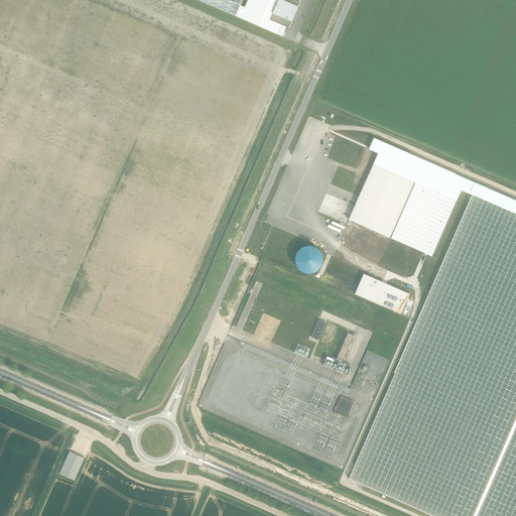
[(242,0),(198,0),(282,37),(286,27),(288,28),(299,2),(293,0),(248,0),(245,8),(240,6),(242,0)]
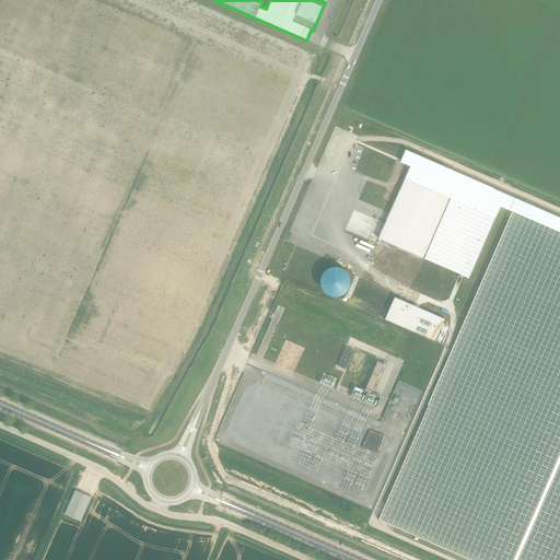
[(559,559),(559,217),(406,150),(400,162),(410,166),(378,238),(469,279),(501,207),(513,211),(378,520),(470,559),(559,559)]
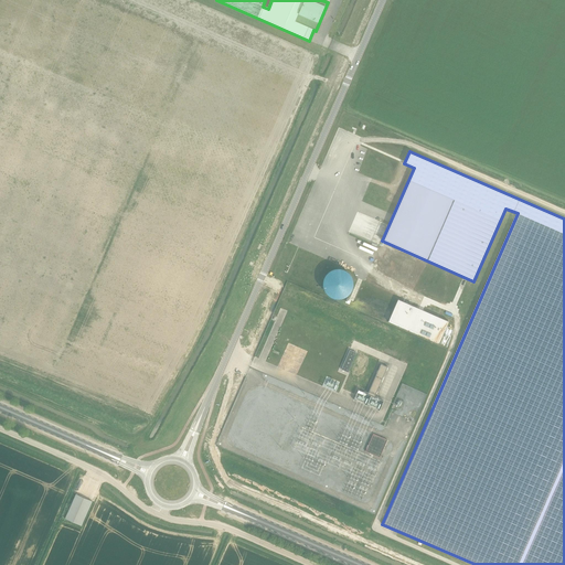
[(340,269),(339,269),(338,269),(337,269),(336,269),(334,269),(333,269),(332,270),(331,270),(330,272),(329,272),(329,273),(328,273),(328,274),(327,274),(327,275),(326,275),(326,276),(324,276),(324,277),(324,278),(323,278),(323,279),(323,280),(323,281),(323,283),(323,284),(323,285),(323,286),(323,287),(323,288),(323,289),(324,290),(324,291),(326,292),(326,294),(327,294),(327,295),(328,295),(328,296),(329,296),(330,297),(331,298),(332,298),(333,299),(334,299),(336,299),(337,299),(338,299),(339,299),(340,299),(341,299),(342,299),(343,298),(344,298),(345,297),(347,297),(348,296),(349,295),(350,294),(350,292),(351,292),(351,291),(352,290),(352,289),(353,288),(353,287),(353,286),(353,285),(353,284),(353,283),(353,281),(353,280),(352,280),(352,279),(352,278),(351,277),(351,276),(350,275),(350,274),(349,274),(349,273),(348,273),(348,272),(347,272),(345,272),(345,270),(344,270),(343,270),(343,269),(342,269),(341,269),(340,269)]
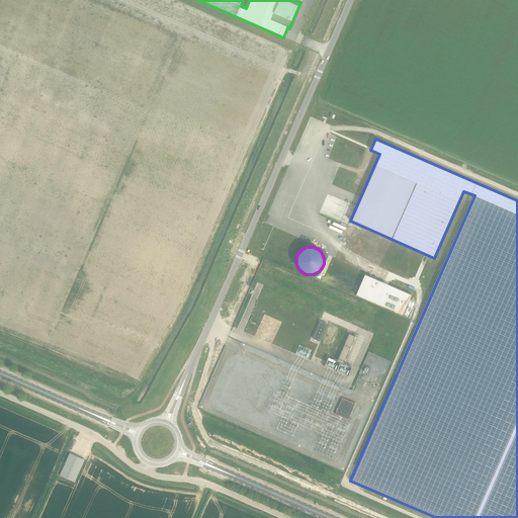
[(412,295),(365,275),(356,295),(403,316),(412,295)]
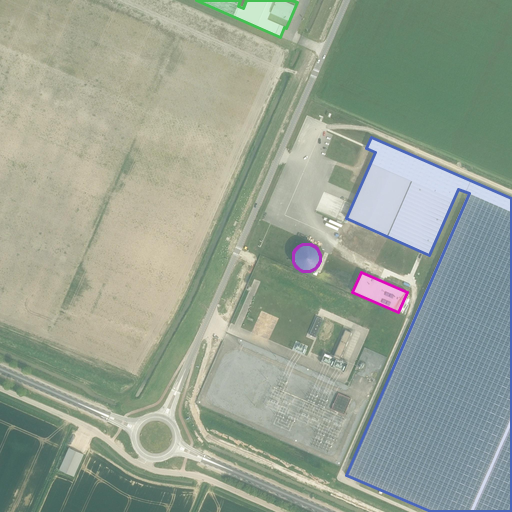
[(323,321),(317,318),(309,335),(315,338),(323,321)]
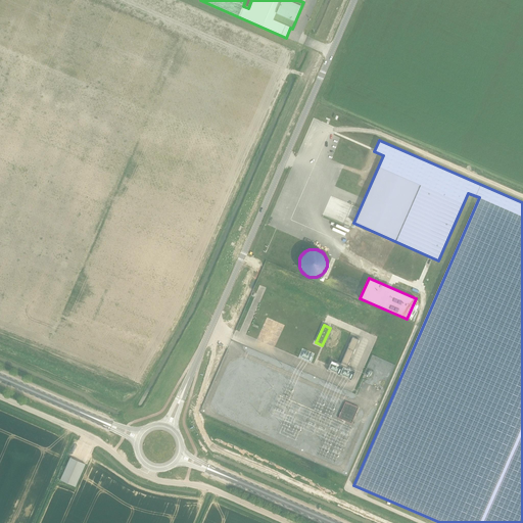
[(359,340),(352,337),(340,365),(346,368),(359,340)]
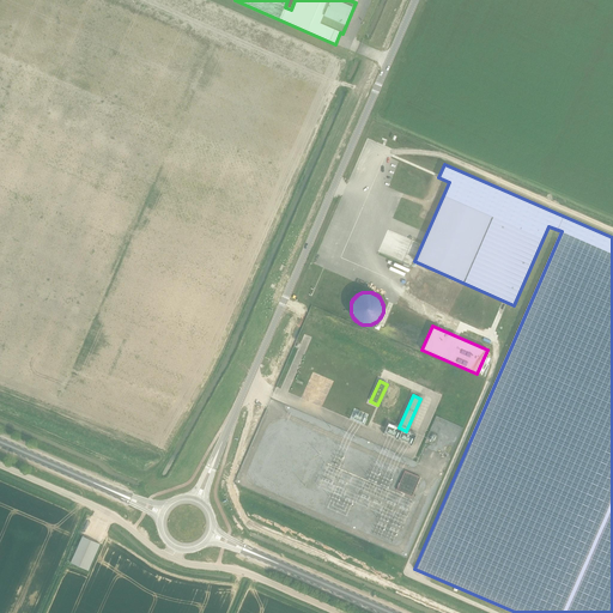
[(420,478),(405,471),(396,490),(412,497),(420,478)]
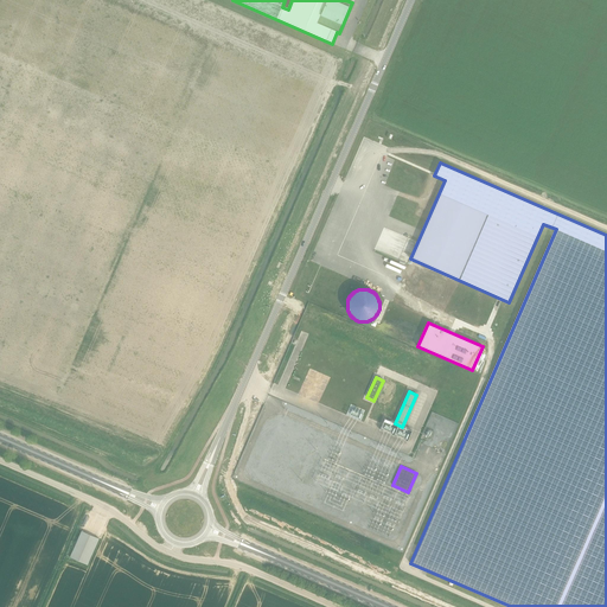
[(88,566),(97,544),(100,538),(82,531),(70,557),(88,566)]
